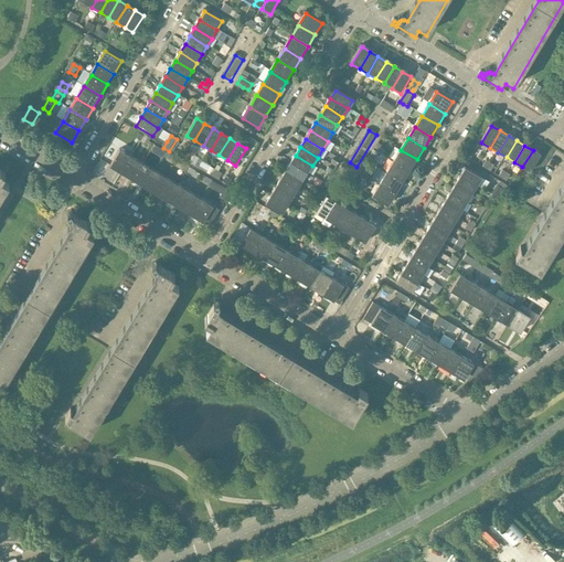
[(417,159),(401,150),(394,161),(410,171),(417,159)]
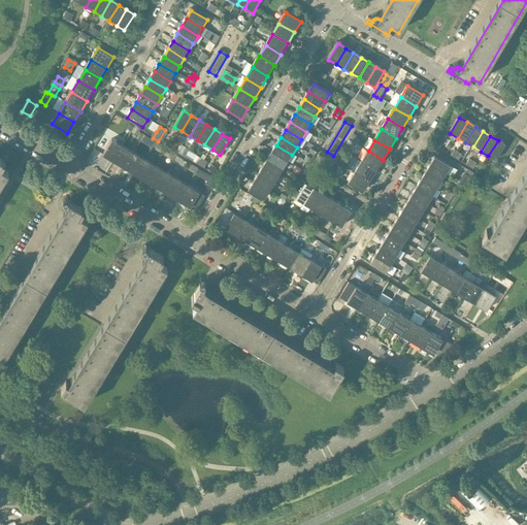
[(505,145),(498,140),(488,156),(496,161),(505,145)]
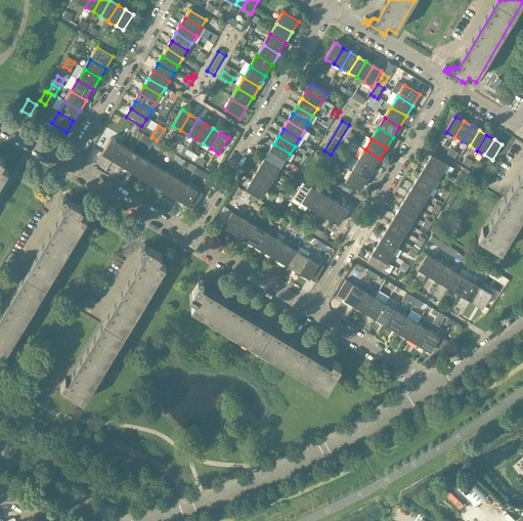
[(112,140),(102,155),(114,162),(123,146),(112,140)]
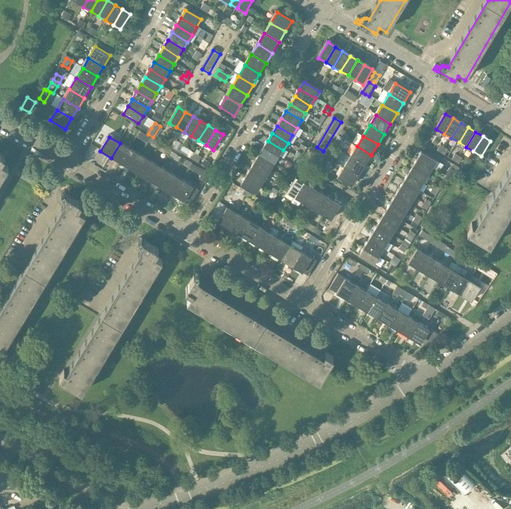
[(170,137),(165,145),(173,149),(177,143),(178,142),(170,137)]
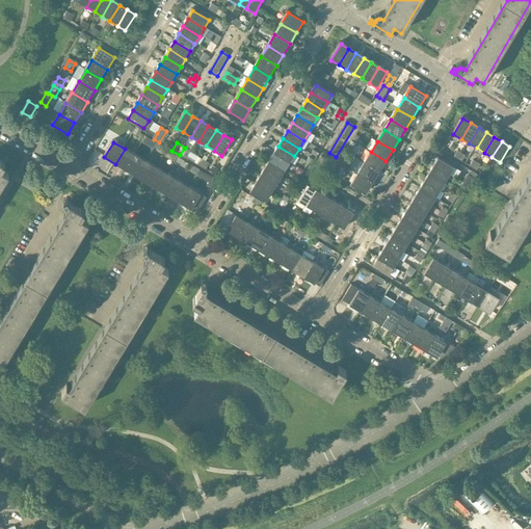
[(279,147),(273,154),(290,163),(294,156),(279,147)]
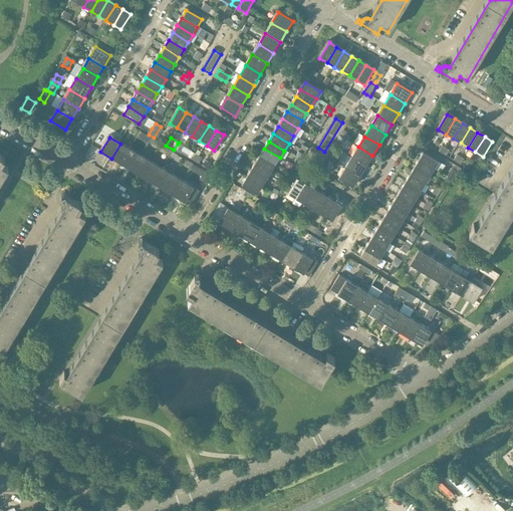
[(120,144),(111,159),(121,165),(131,151),(120,144)]
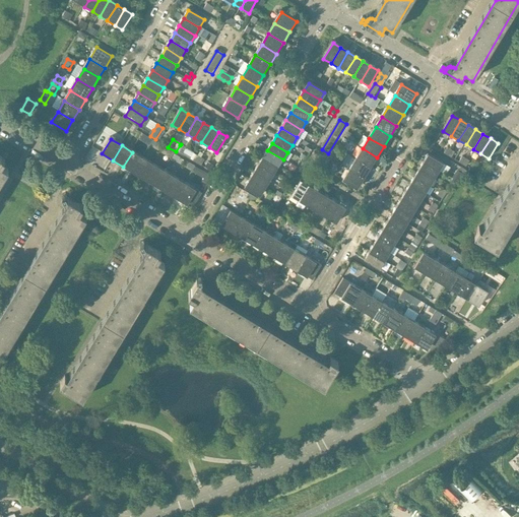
[(377,157),(363,148),(355,159),(371,169),(377,157)]
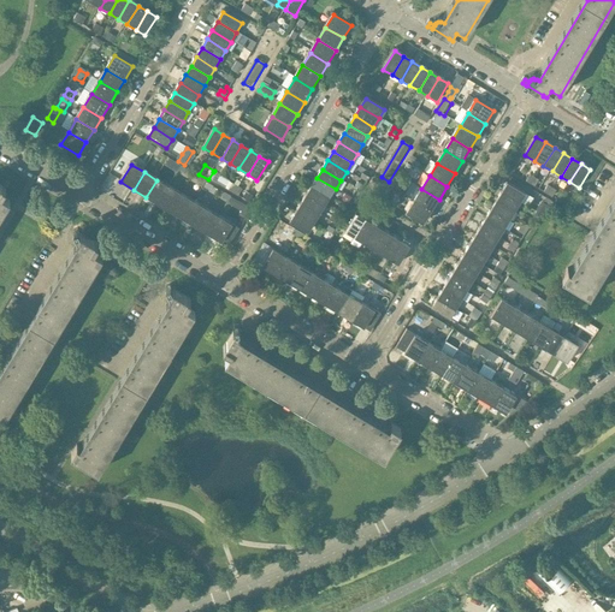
[(317,178),(312,186),(330,198),(336,189),(317,178)]
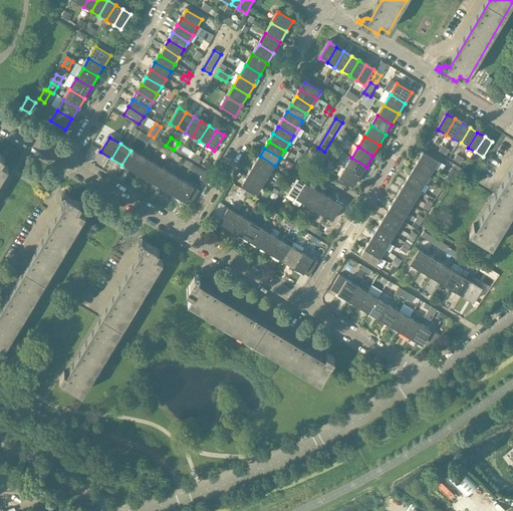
[(131,151),(121,165),(133,172),(142,157),(131,151)]
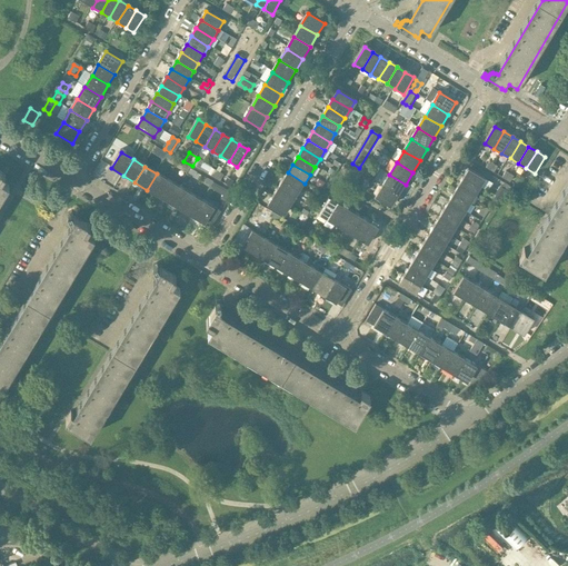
[(469,170),(464,179),(480,189),(486,180),(469,170)]
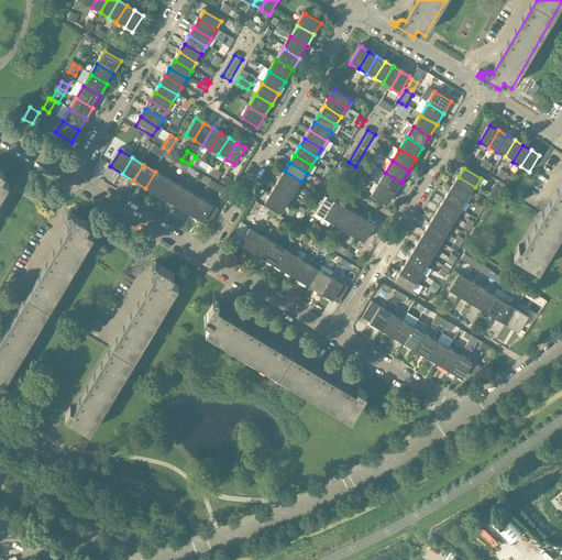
[(213,169),(209,176),(215,179),(219,173),(213,169)]
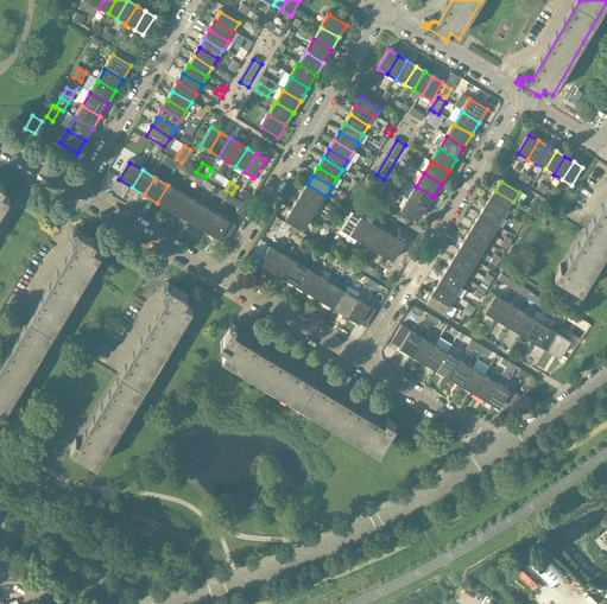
[(0,216),(11,199),(2,195),(6,188),(2,185),(2,186),(0,184),(0,216)]
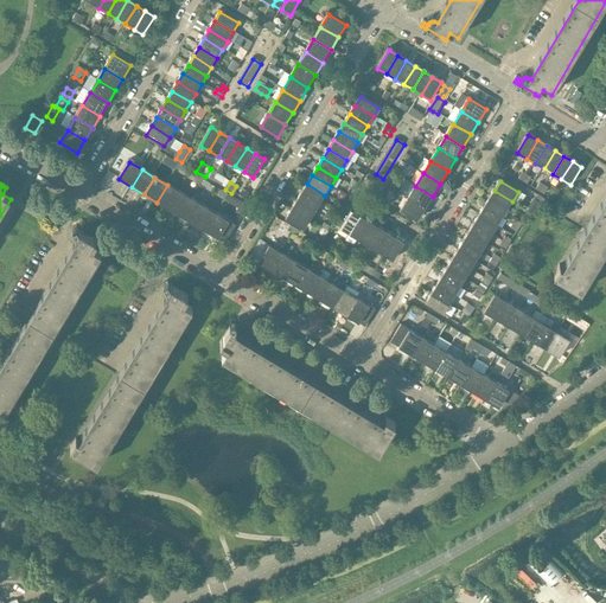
[(307,184),(303,193),(320,204),(325,196),(307,184)]
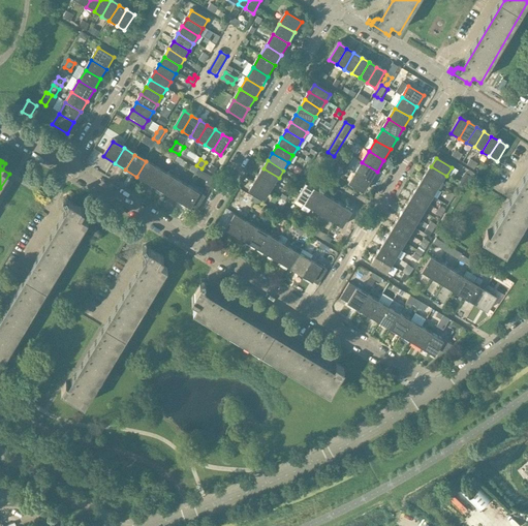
[(146,161),(136,177),(147,183),(156,167),(146,161)]
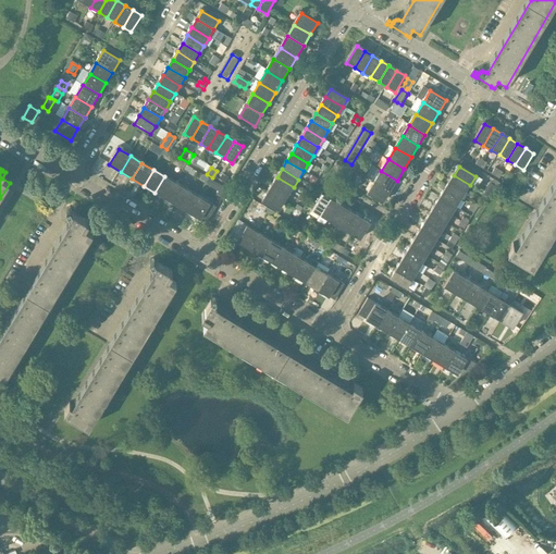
[(397,181),(381,171),(374,183),(390,192),(397,181)]
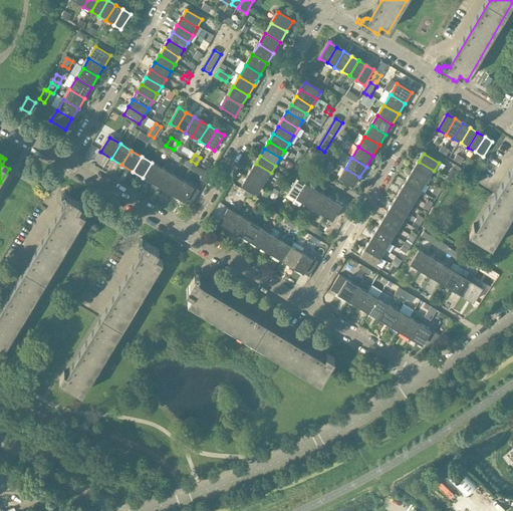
[(419,162),(415,169),(430,178),(434,171),(419,162)]
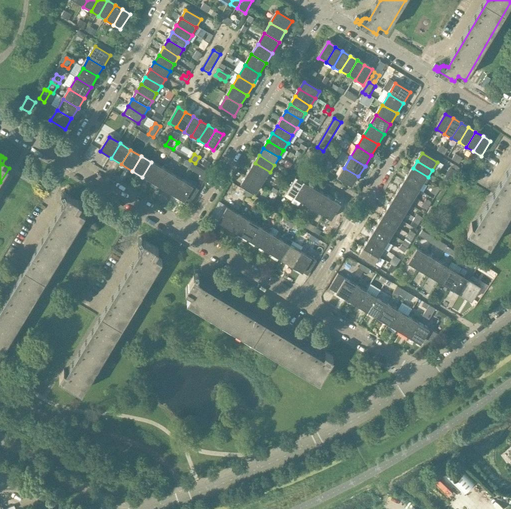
[(151,162),(142,177),(153,183),(162,169),(151,162)]
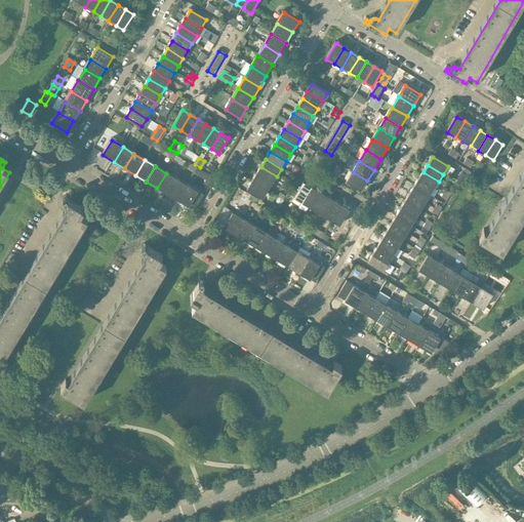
[(262,167),(256,174),(273,184),(277,176),(262,167)]
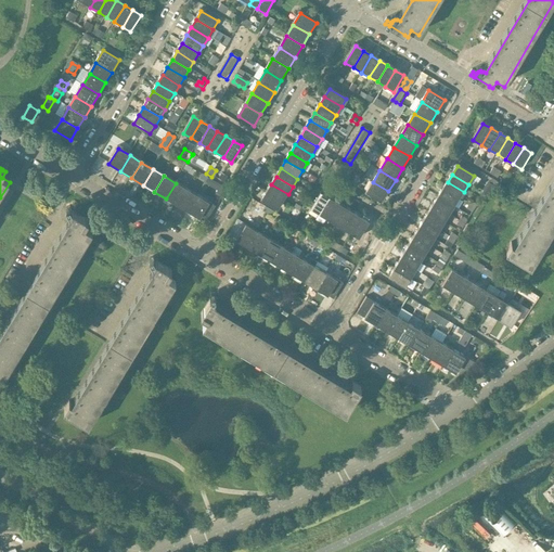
[(209,179),(205,185),(219,193),(217,196),(222,200),(228,191),(209,179)]
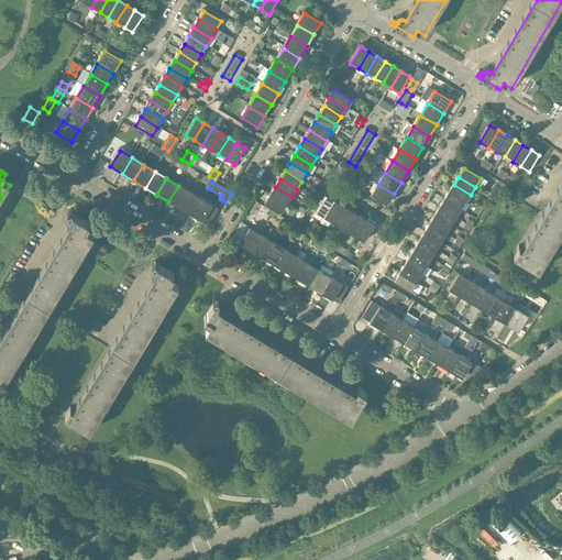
[(394,194),(378,185),(372,196),(387,206),(394,194)]
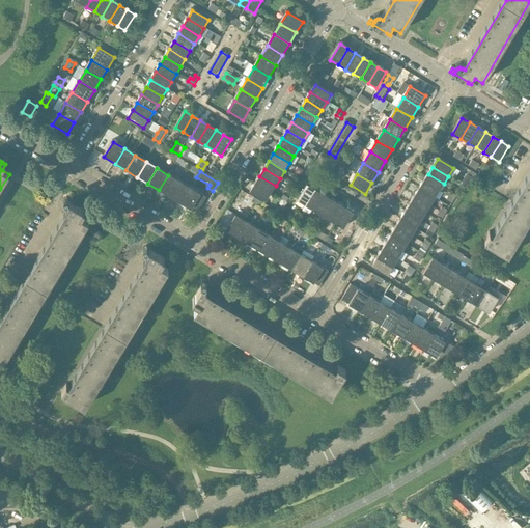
[(428,174),(423,182),(439,192),(444,184),(428,174)]
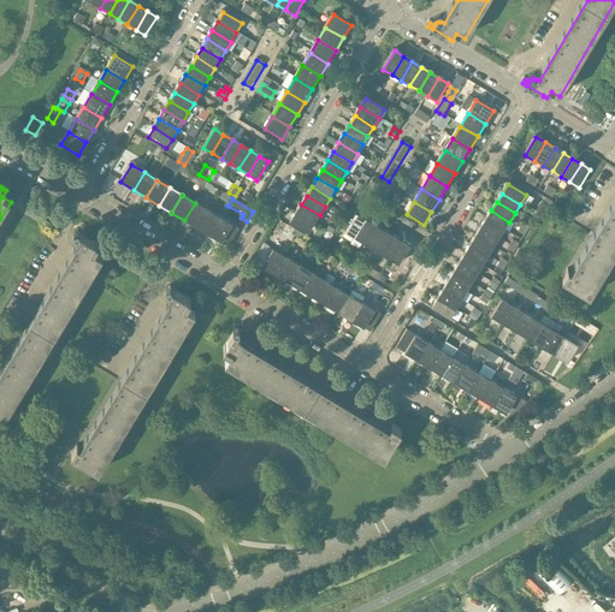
[(195,203),(184,220),(196,229),(207,211),(195,203)]
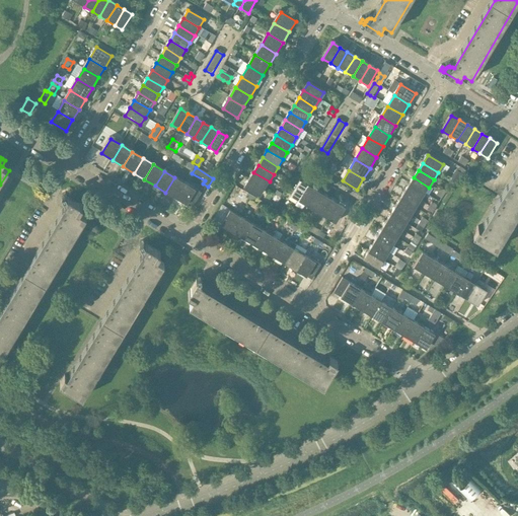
[(253,172),(249,179),(265,190),(270,181),(253,172)]
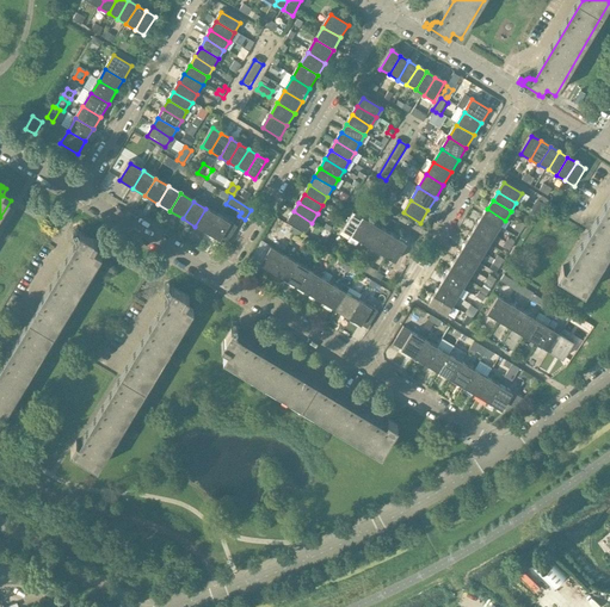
[(609,204),(570,272),(564,268),(558,278),(585,295),(609,253),(609,204)]
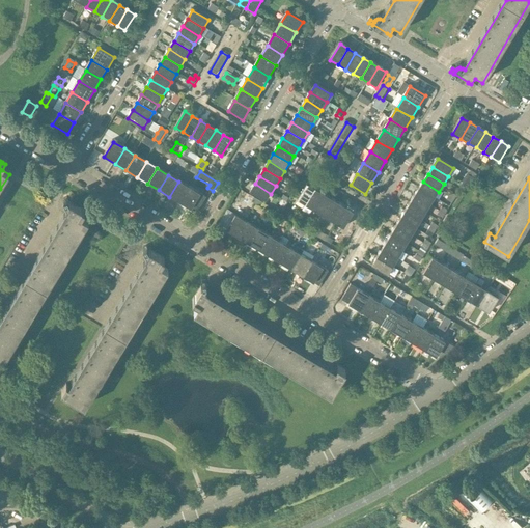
[(178,182),(169,197),(179,203),(189,188),(178,182)]
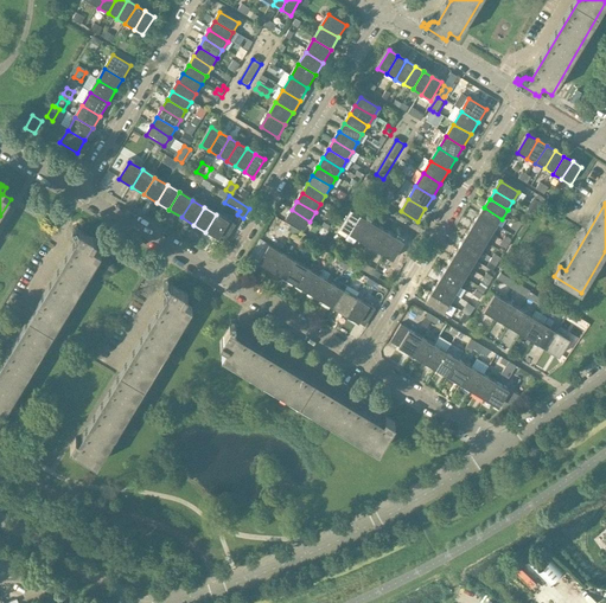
[(484,207),(479,217),(497,228),(502,219),(484,207)]
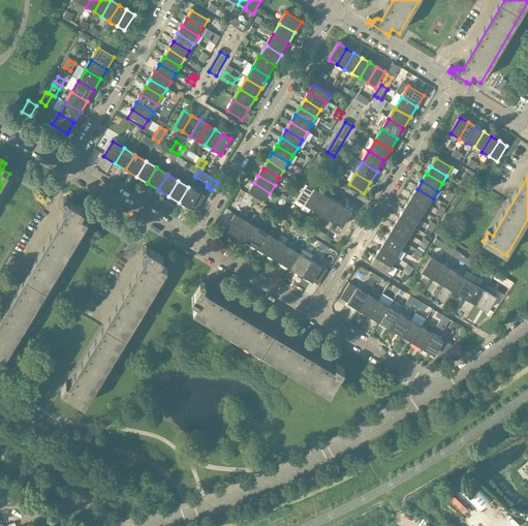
[(254,183),(249,191),(265,200),(270,193),(254,183)]
